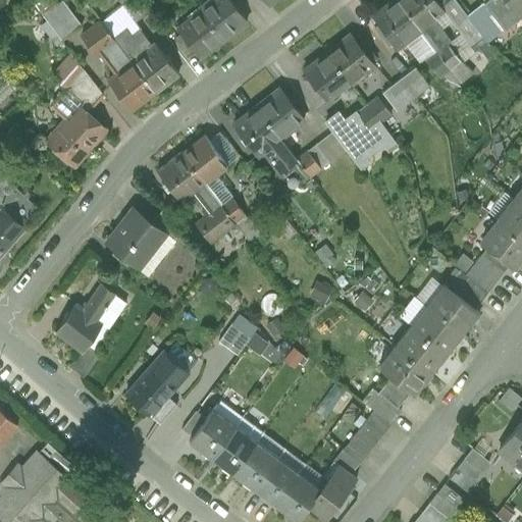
[(55,0),(41,0),(35,4),(43,14),(58,3),(55,0)]
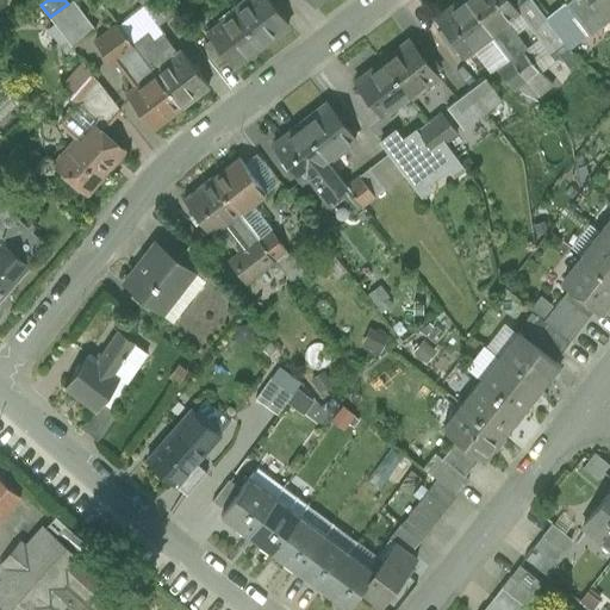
[(72,0),(68,4),(50,17),(58,29),(81,11),(73,0),(72,0)]
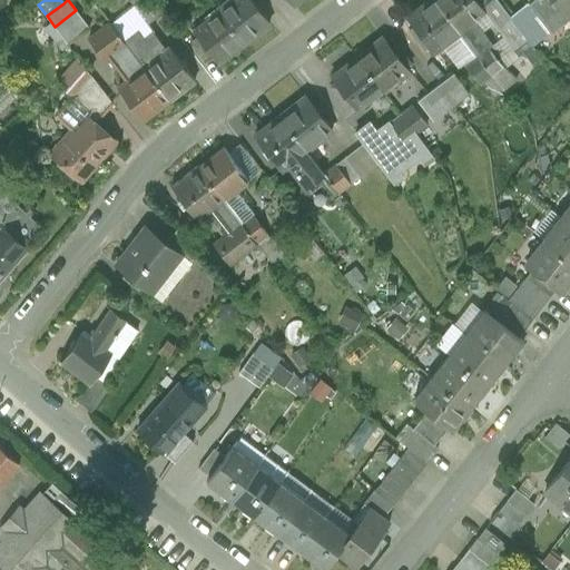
[(161,13),(150,0),(128,0),(133,6),(147,23),(148,23),(161,13)]
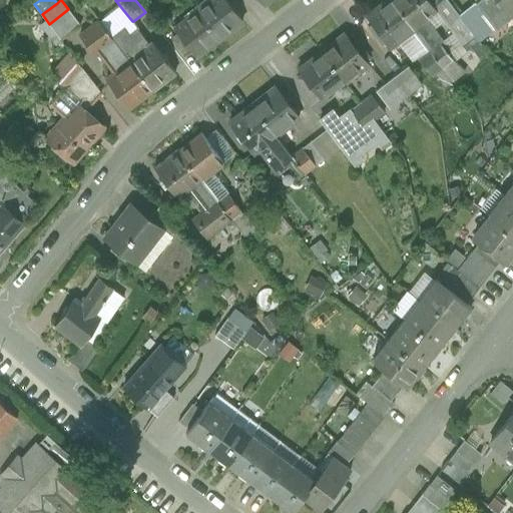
[(242,20),(226,0),(208,0),(196,10),(218,38),(242,20)]
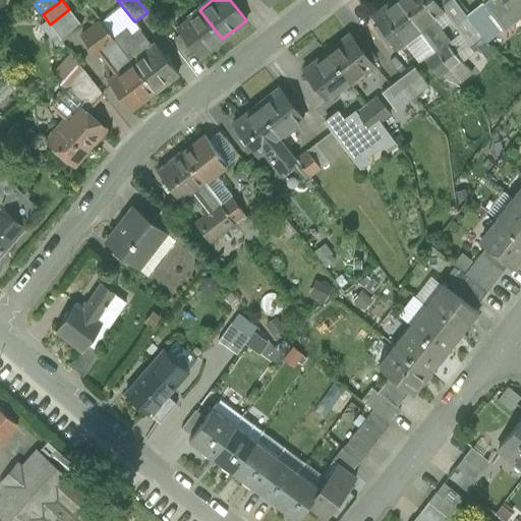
[(419,30),(397,0),(394,0),(372,16),(378,23),(373,26),(383,39),(387,36),(392,43),(396,48),(419,30)]
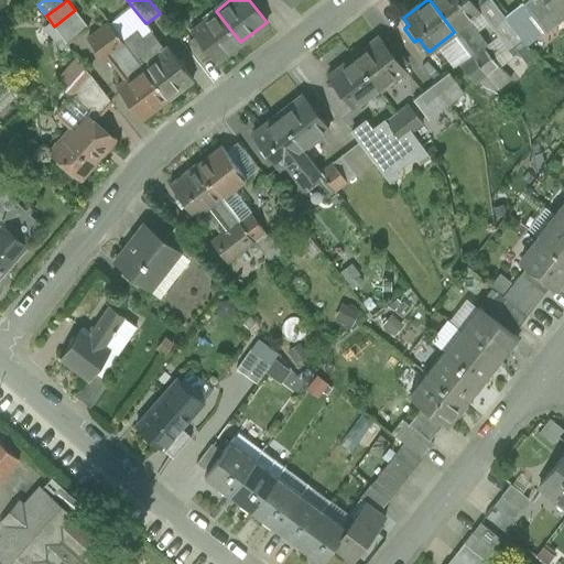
[(480,12),(470,0),(430,0),(454,32),(480,12)]
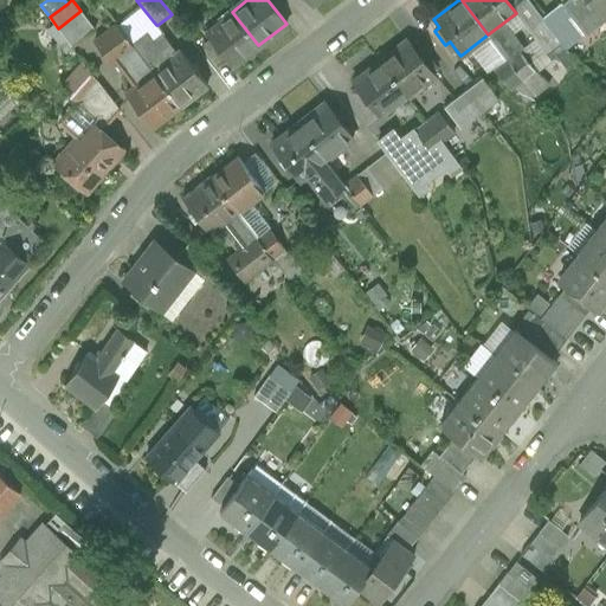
[(595,10),(586,17),(573,0),(566,0),(563,2),(581,26),(560,43),(565,49),(603,19),(595,10)]
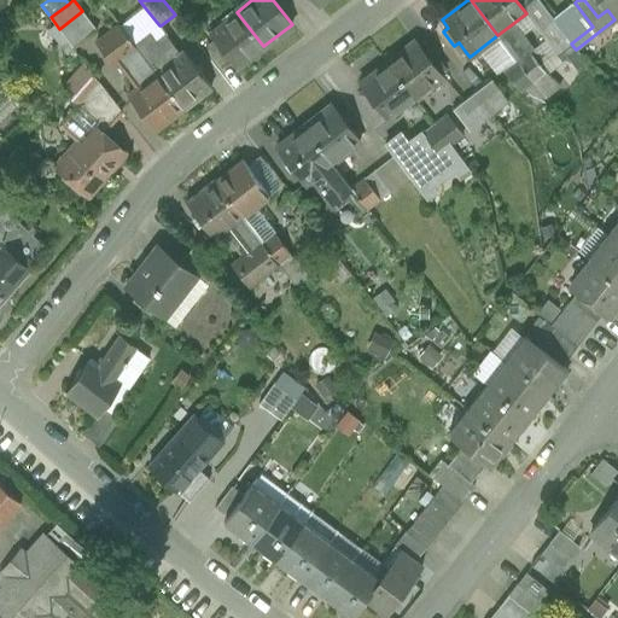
[(607,10),(599,0),(584,0),(598,17),(607,10)]
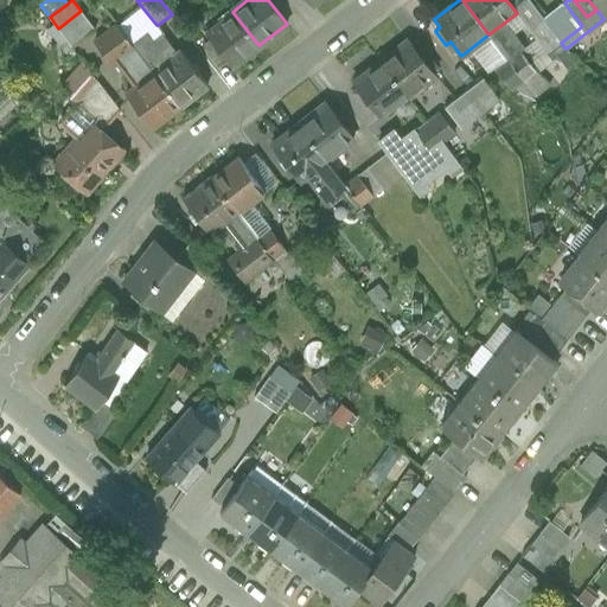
[(606,2),(605,0),(588,0),(596,10),(606,2)]
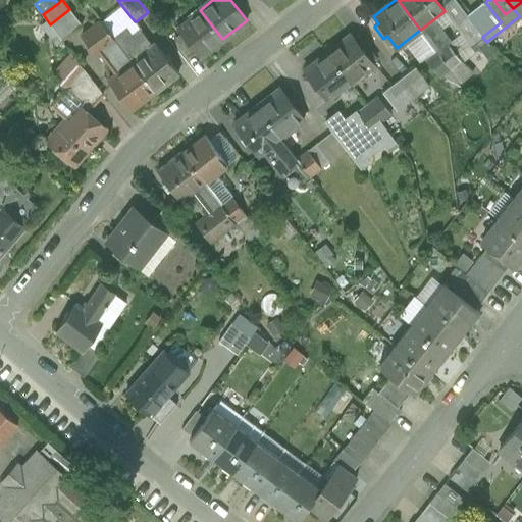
[(445,11),(456,24),(467,16),(456,2),(445,11)]
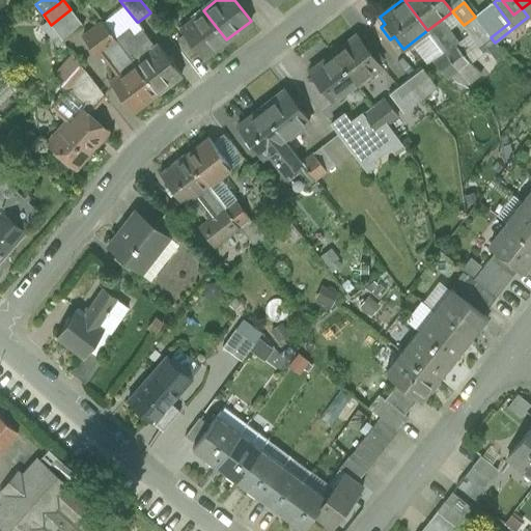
[(494,2),(475,17),(491,37),(509,23),(494,2)]
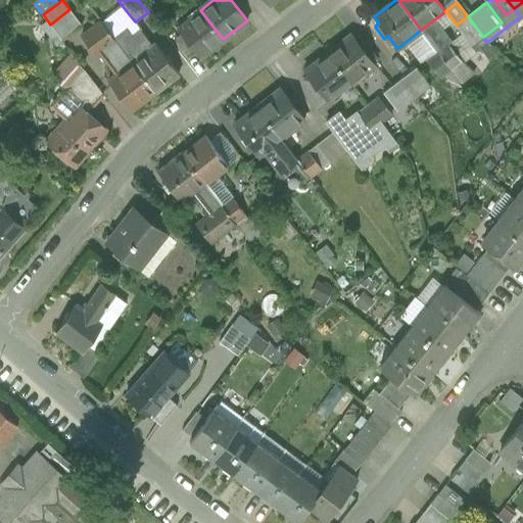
[(522,2),(514,8),(520,16),(522,13),(522,2)]
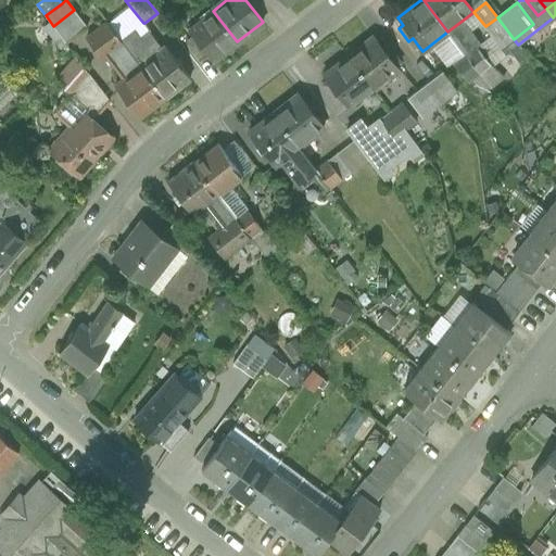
[(190,78),(165,46),(162,48),(149,30),(150,30),(144,23),(143,23),(129,5),(108,22),(122,39),(121,39),(165,98),(190,78)]
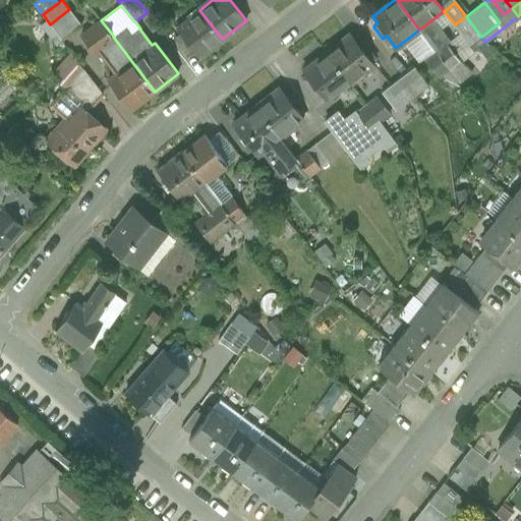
[(81,24),(69,9),(50,24),(62,39),(81,24)]
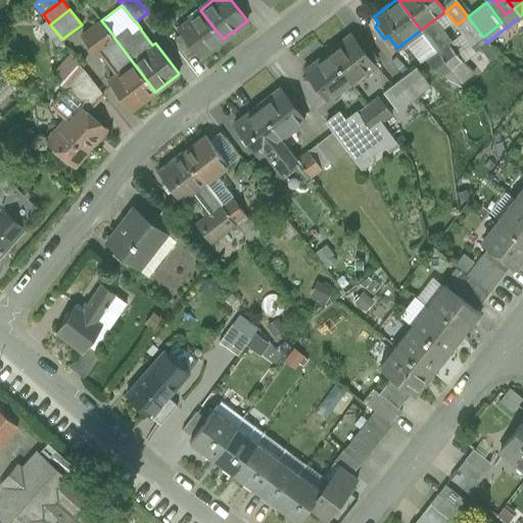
[(223,39),(200,10),(179,27),(201,56),(223,39)]
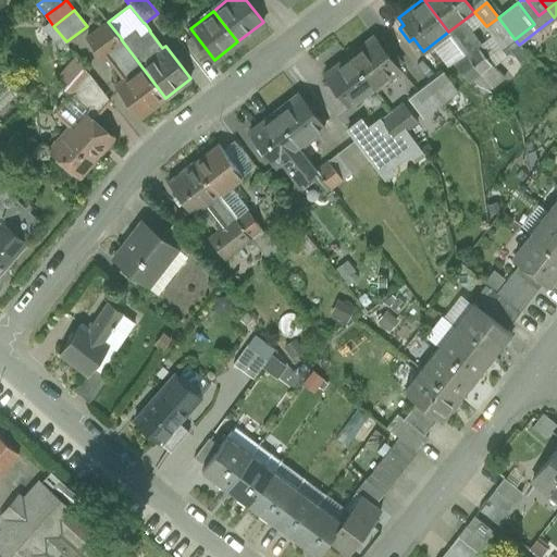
[(515,39),(498,17),(486,26),(503,48),(515,39)]
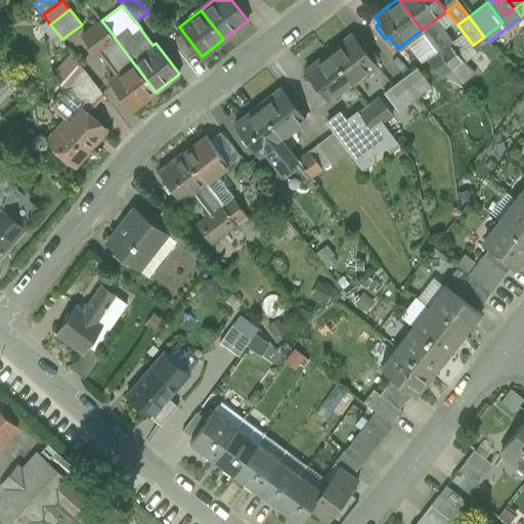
[(156,92),(114,37),(115,37),(101,20),(101,19),(81,35),(96,53),(99,51),(116,73),(108,79),(132,110),(156,92)]
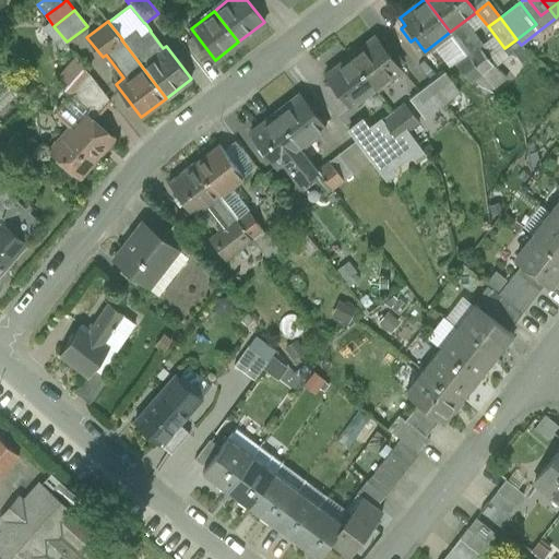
[(401,69),(376,36),(349,56),(375,88),(376,88),(401,69)]
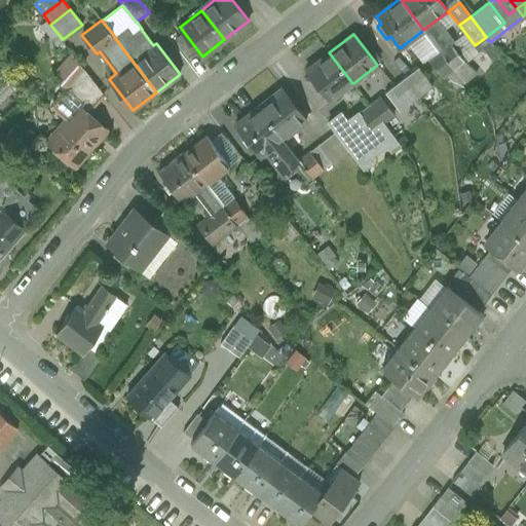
[(464,61),(451,43),(440,51),(453,70),(464,61)]
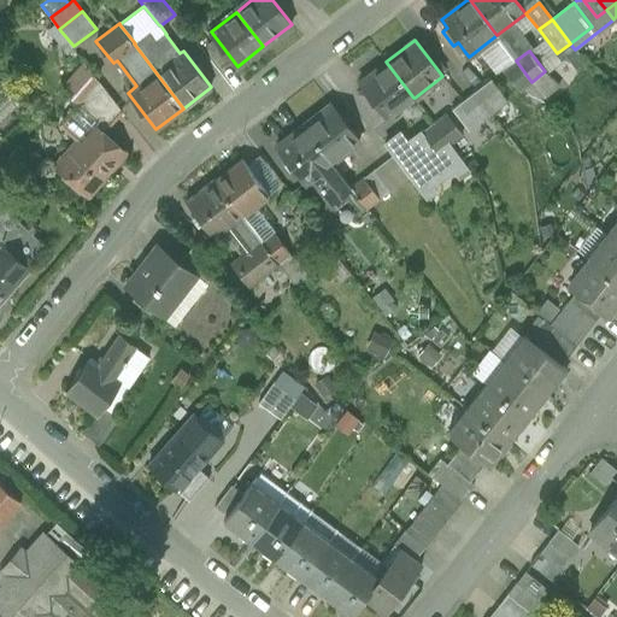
[(532,82),(516,60),(504,69),(519,90),(532,82)]
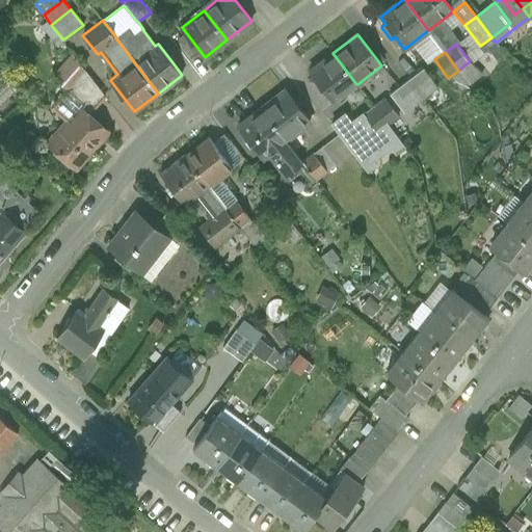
[(333,53),(310,71),(314,77),(310,80),(319,92),(323,89),(333,102),(356,84),(333,53)]
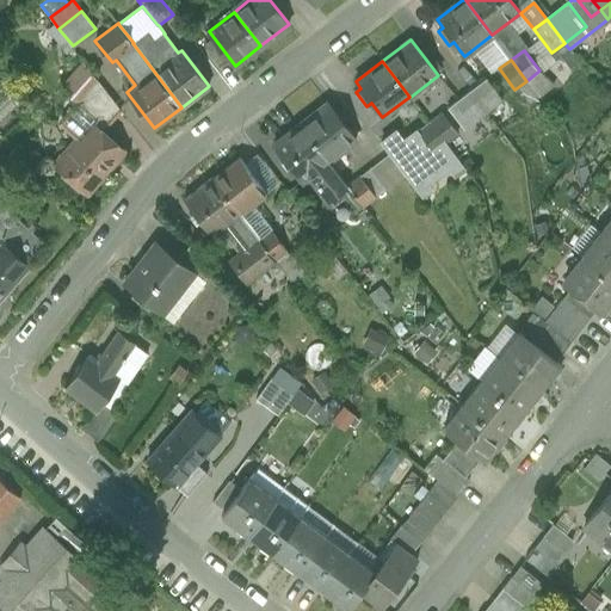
[(85,65),(66,86),(80,99),(97,80),(85,65)]
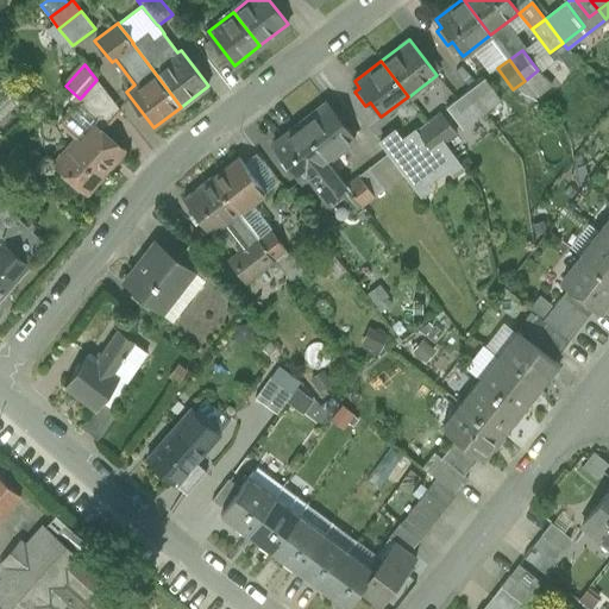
[(501,100),(484,77),(469,90),(484,112),(501,100)]
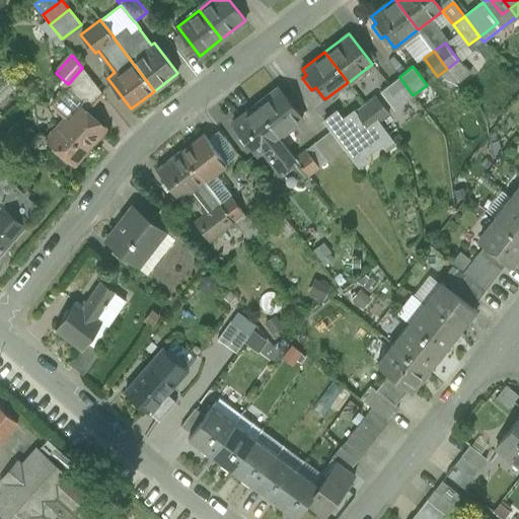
[(68,84),(65,87),(88,108),(102,92),(82,68),(68,84)]
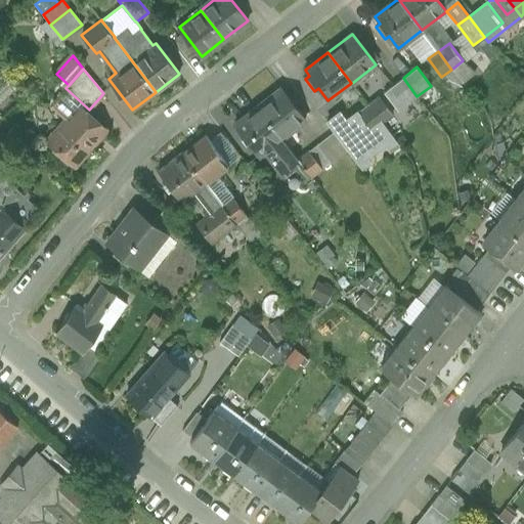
[(403,78),(385,91),(399,110),(417,96),(403,78)]
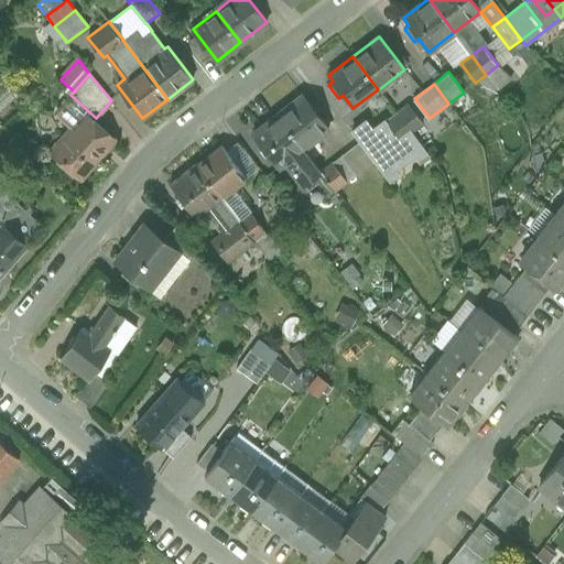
[(71,95),(55,112),(74,129),(86,115),(93,121),(96,118),(71,95)]
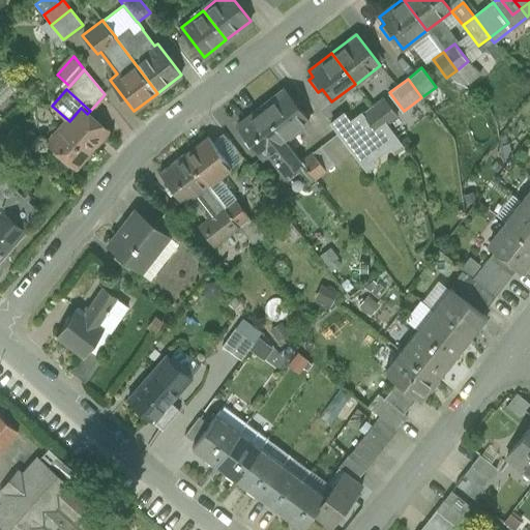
[(308,121),(285,90),(261,108),(285,139),(308,121)]
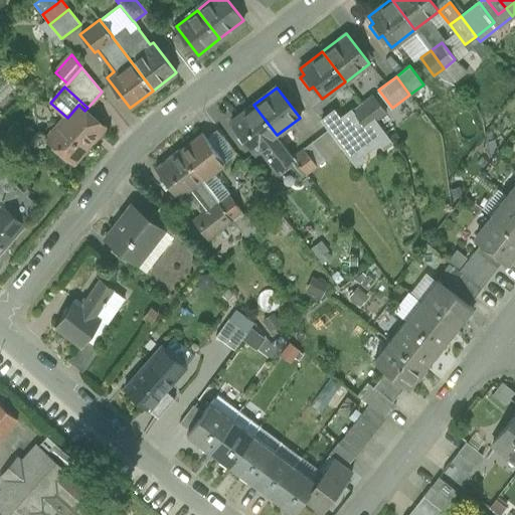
[(386,112),(372,94),(361,103),(375,121),(386,112)]
